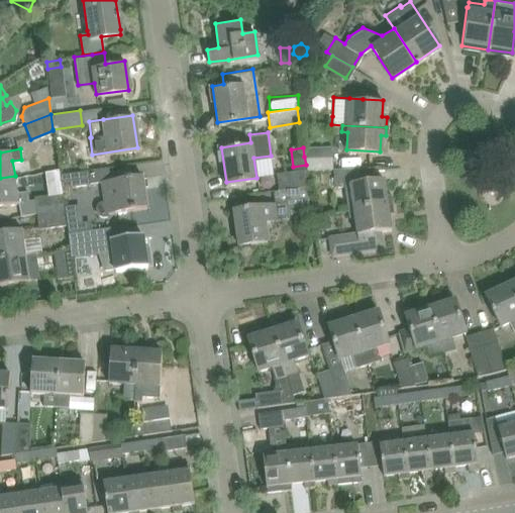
[(331,155),(304,157),(306,165),(306,168),(306,169),(307,169),(332,167),(331,155)]
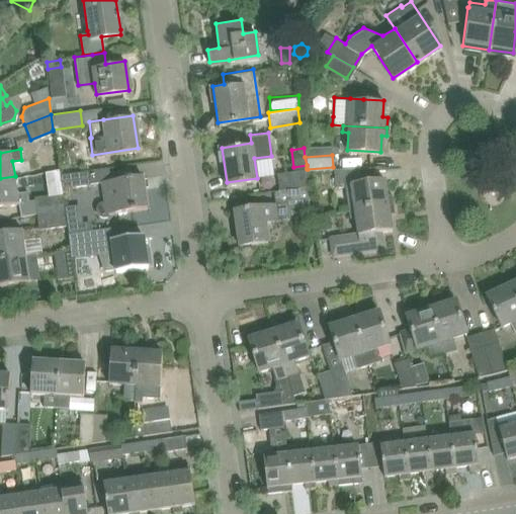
[(107,215),(107,211),(146,205),(142,174),(110,179),(108,166),(60,173),(62,187),(102,181),(105,198),(99,199),(97,201),(95,205),(95,209),(98,213),(102,216),(107,215)]
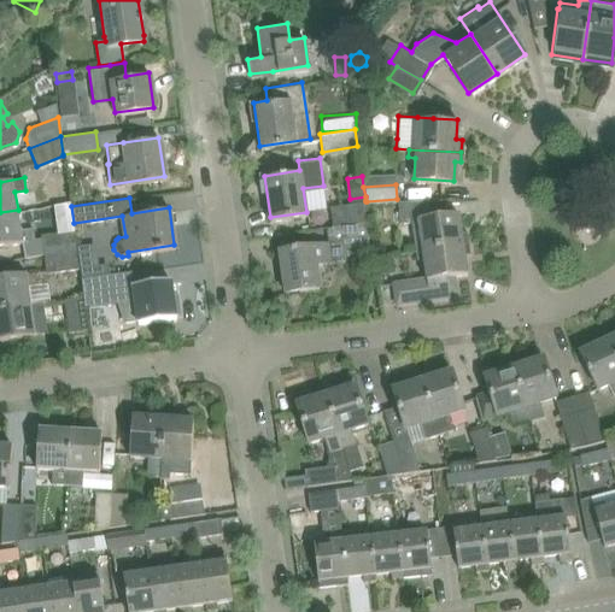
[(415,200),(398,200),(398,202),(399,221),(410,221),(414,249),(467,242),(466,229),(460,230),(456,212),(440,215),(421,216),(421,199),(415,200)]
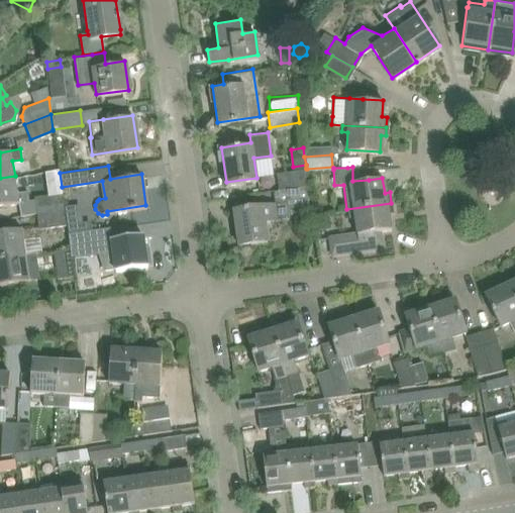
[(273,189),(273,190),(309,185),(307,169),(306,169),(306,168),(276,172),(278,188),(273,189)]
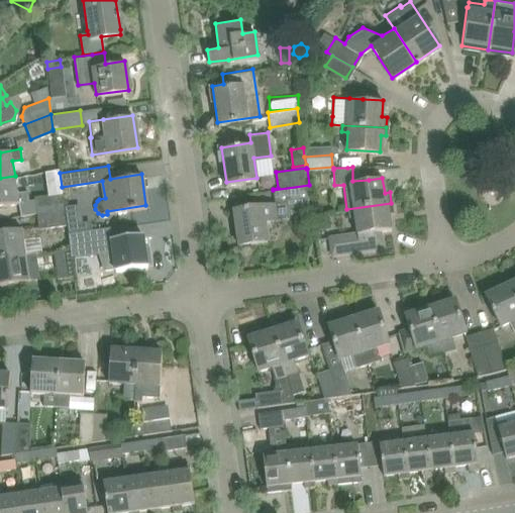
[(17,192),(15,176),(0,178),(0,206),(29,201),(27,191),(17,192)]
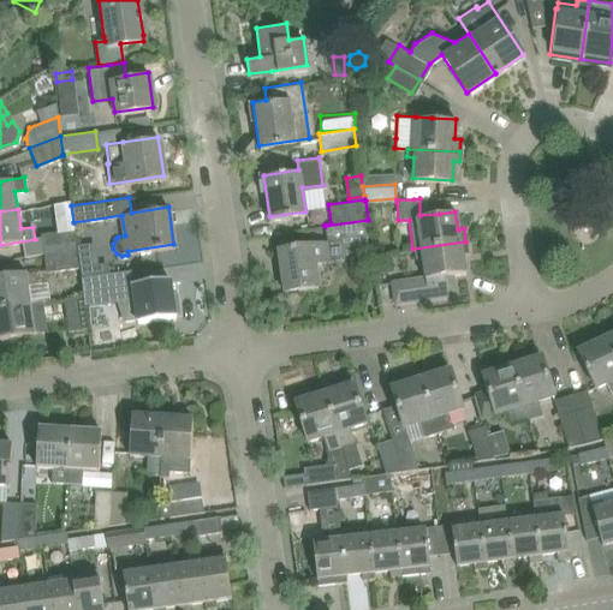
[(372,240),(368,220),(325,226),(327,240),(278,247),(284,289),(319,285),(315,261),(344,257),(341,240),(369,235),(370,240),(372,240)]
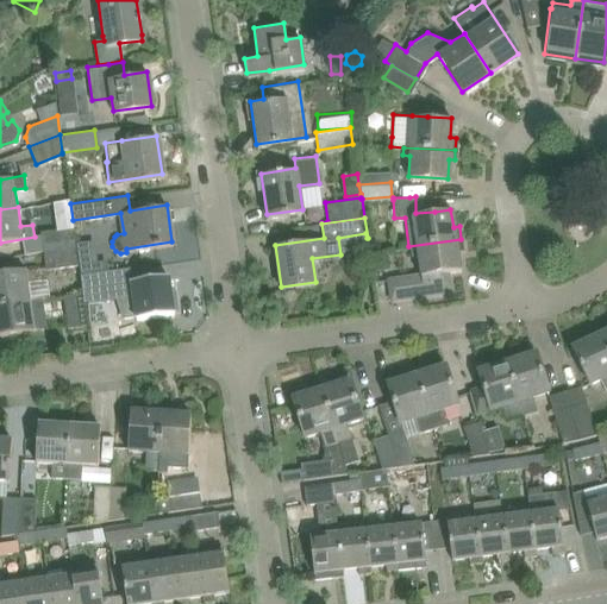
[(41,230),(43,250),(75,245),(73,226),(41,230)]
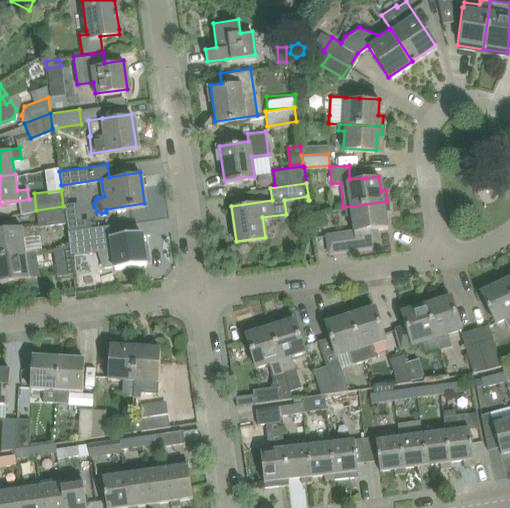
[(327,252),(377,244),(375,228),(386,226),(383,210),(388,209),(387,201),(343,207),(344,213),(350,212),(352,228),(324,232),(327,252)]
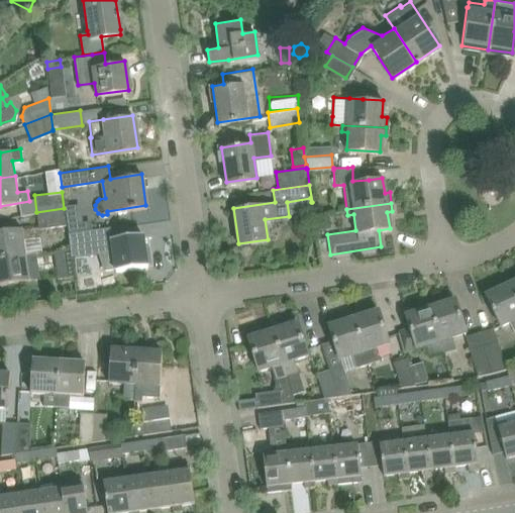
[(66,220),(64,208),(36,212),(38,228),(66,224),(66,220)]
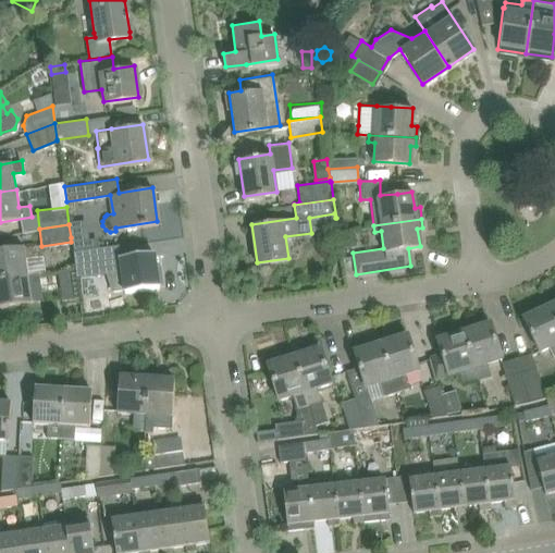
[(353,229),(337,231),(340,246),(355,244),(353,229)]
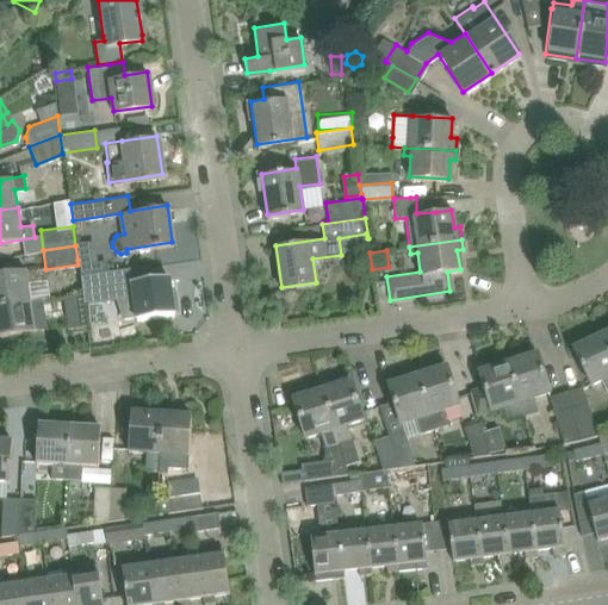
[(95,257),(78,260),(78,264),(79,274),(104,270),(106,270),(105,256),(95,257)]
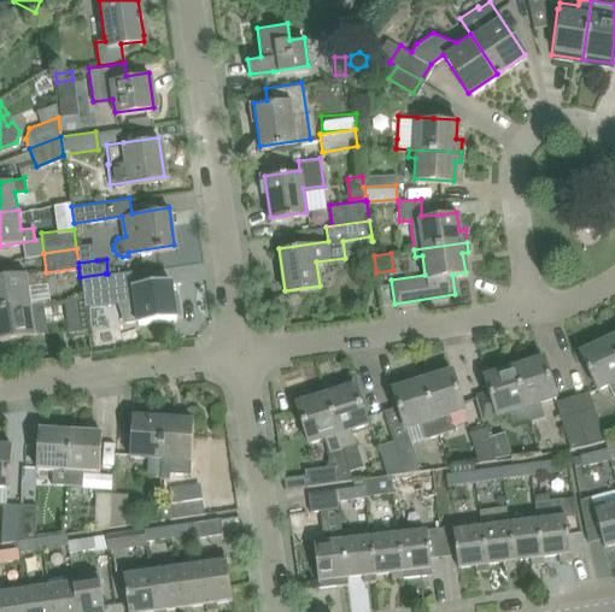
[(107,274),(80,277),(83,295),(85,305),(110,300),(118,299),(124,319),(136,317),(136,321),(175,316),(175,313),(180,313),(177,290),(176,290),(171,292),(169,277),(145,281),(142,282),(140,269),(107,274)]
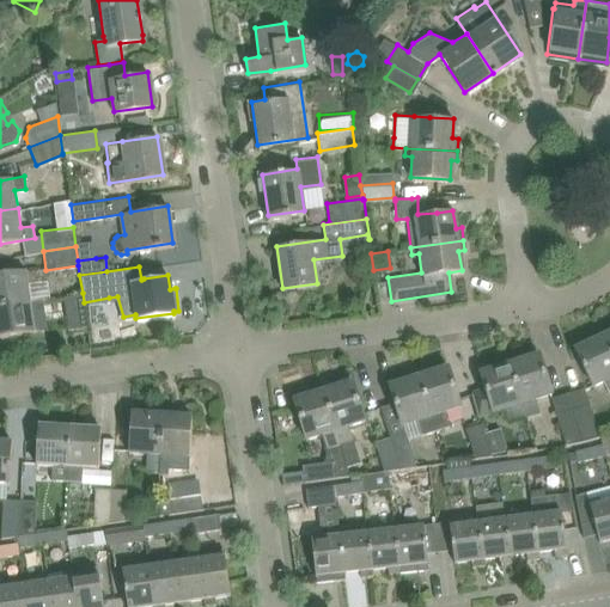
[(6,274),(0,274),(0,306),(31,301),(29,283),(40,282),(37,269),(6,274)]
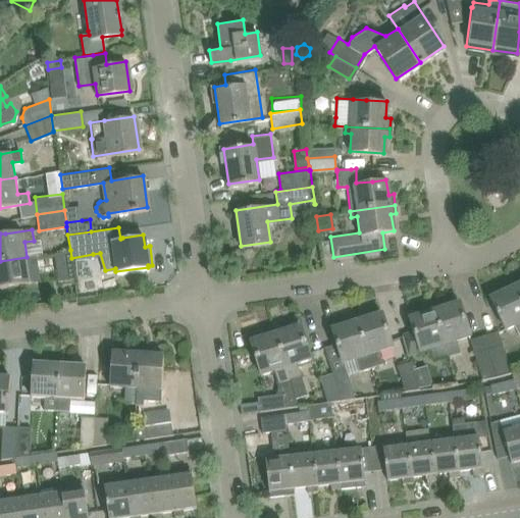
[(74,278),(71,258),(70,250),(53,252),(57,280),(74,278)]
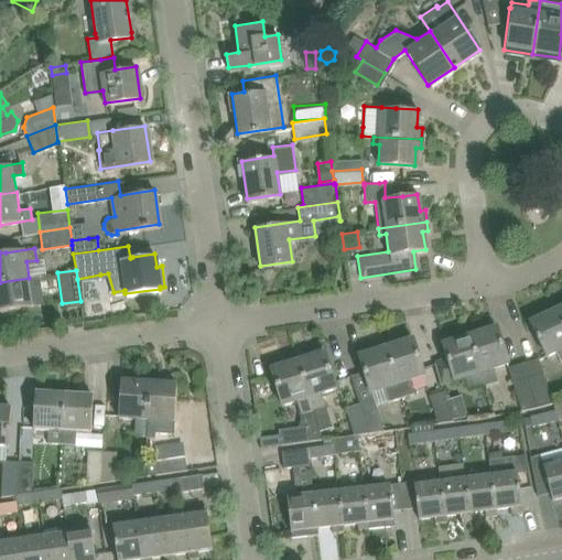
[(29,278),(0,282),(0,311),(42,305),(39,277),(29,278)]
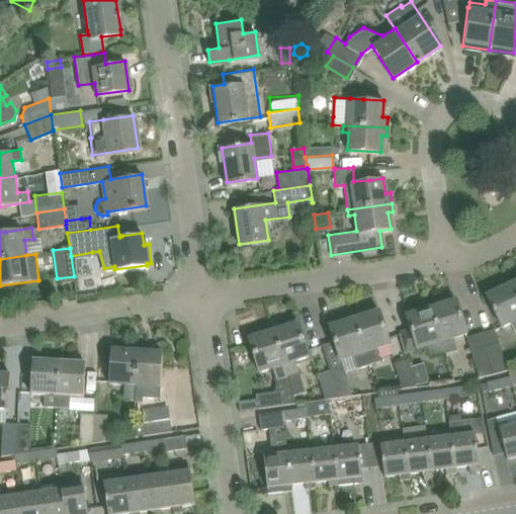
[(515,333),(515,297),(509,284),(497,290),(494,285),(484,290),(501,326),(510,322),(515,333)]
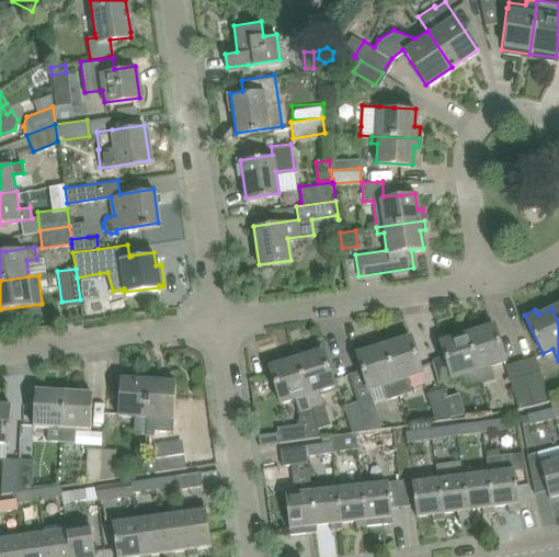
[(480,328),(466,332),(482,381),(493,377),(490,364),(504,360),(497,339),(490,318),(478,322),(480,328)]
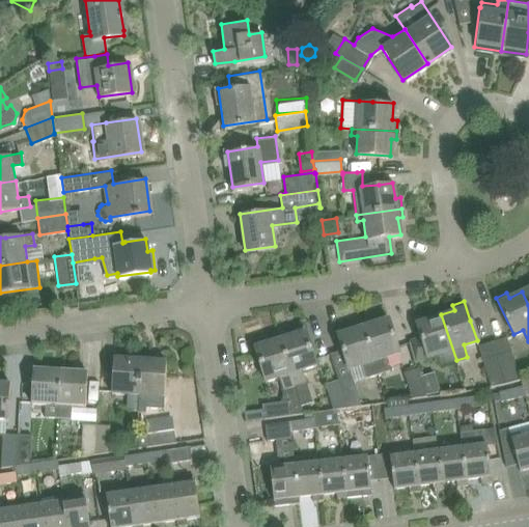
[(362,326),(378,372),(388,368),(384,356),(397,352),(385,312),(373,316),(376,321),(362,326)]
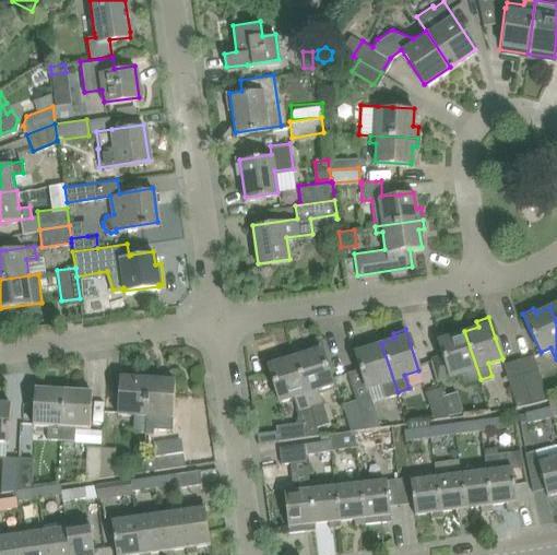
[(441,353),(429,357),(437,380),(449,377),(449,376),(460,372),(464,385),(481,379),(464,331),(450,335),(448,330),(435,334),(441,353)]
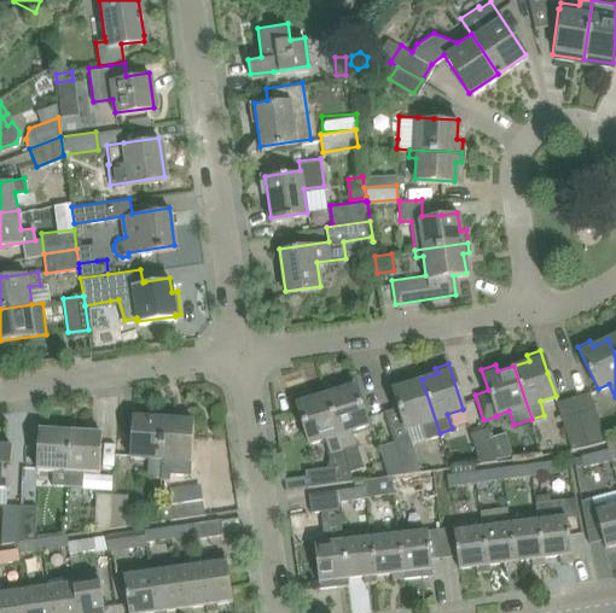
[(325,392),(343,447),(355,442),(352,428),(367,424),(353,378),(338,381),(341,389),(325,392)]
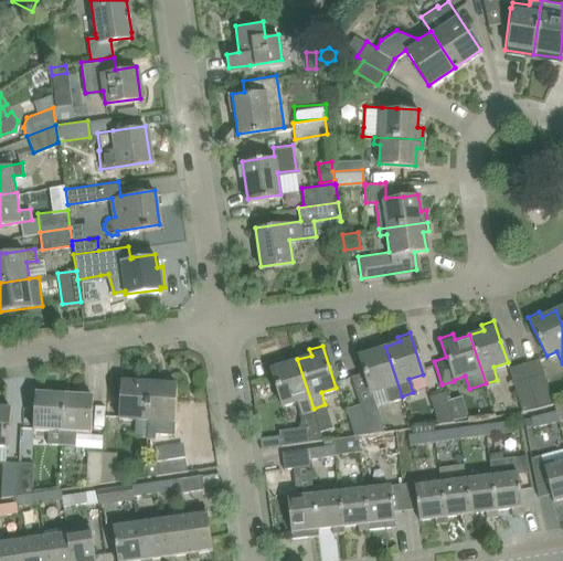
[(389,401),(402,397),(385,347),(371,351),(370,346),(358,350),(363,370),(371,391),(384,387),(389,401)]
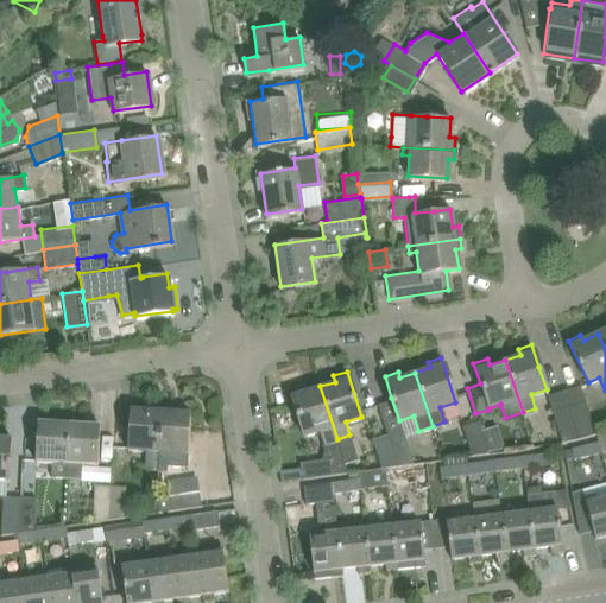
[(562,389),(576,435),(595,431),(579,383),(562,389)]
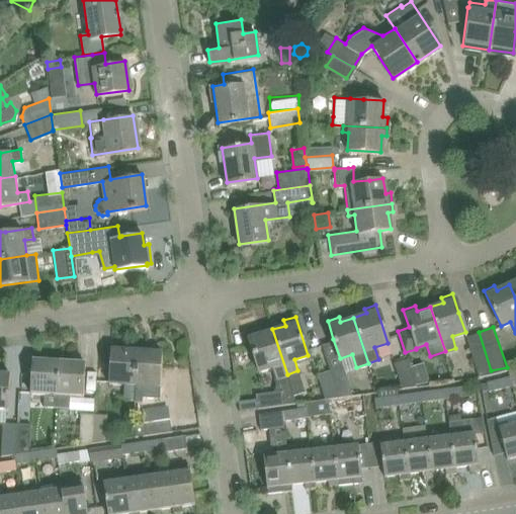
[(286,374),(287,374),(272,329),(259,334),(257,328),(246,332),(257,370),(271,365),(275,377),(276,377),(273,390),(255,392),(257,407),(294,402),(286,374)]
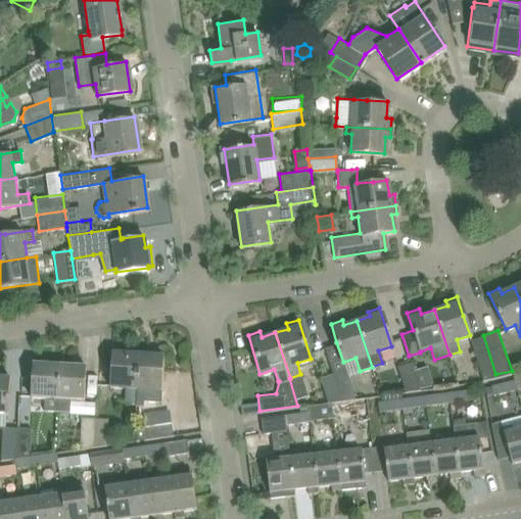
[(482,378),(495,374),(483,335),(470,339),(474,351),(473,352),(482,378)]
